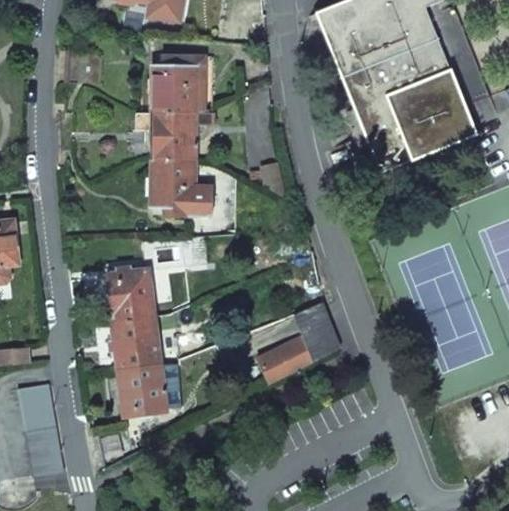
[(185,24),(189,0),(153,0),(153,2),(150,18),(185,24)]
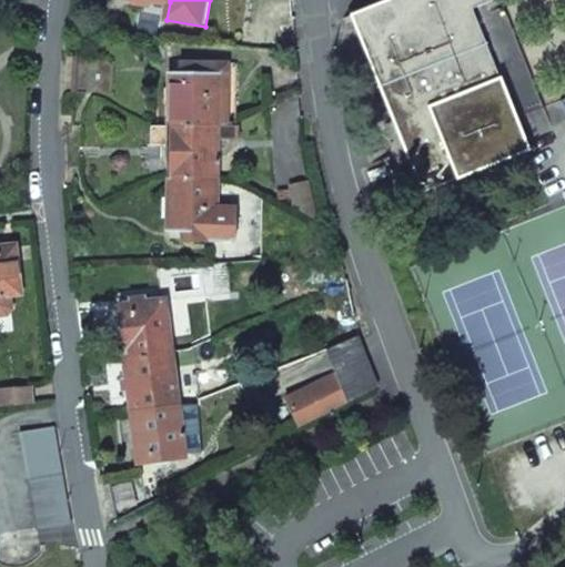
[(520,119),(546,108),(503,0),(390,0),(354,14),(425,192),(532,150),(520,119)]
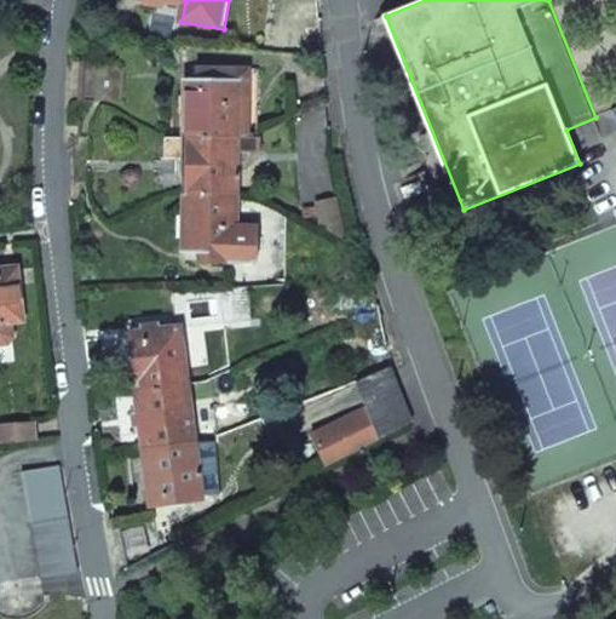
[(548,0),(596,118),(615,108),(615,0),(548,0)]
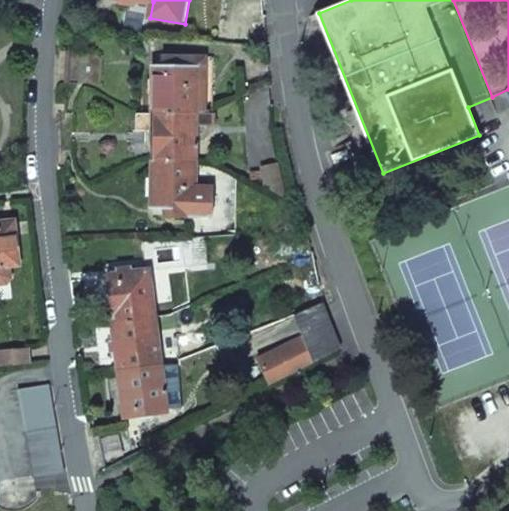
[(155,65),(155,112),(197,112),(198,65),(155,65)]
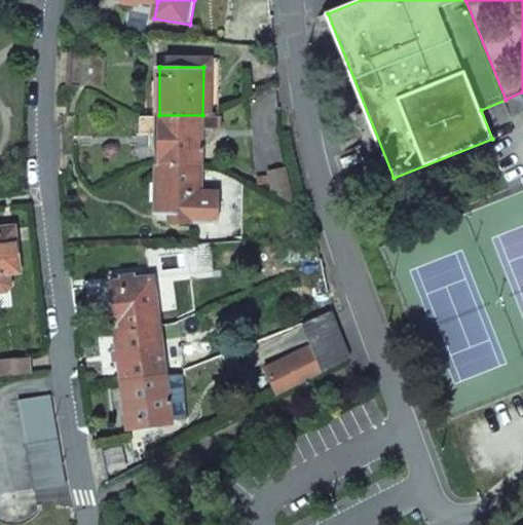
[(157,157),(157,164),(158,164),(202,164),(202,115),(159,115),(157,115),(157,157)]
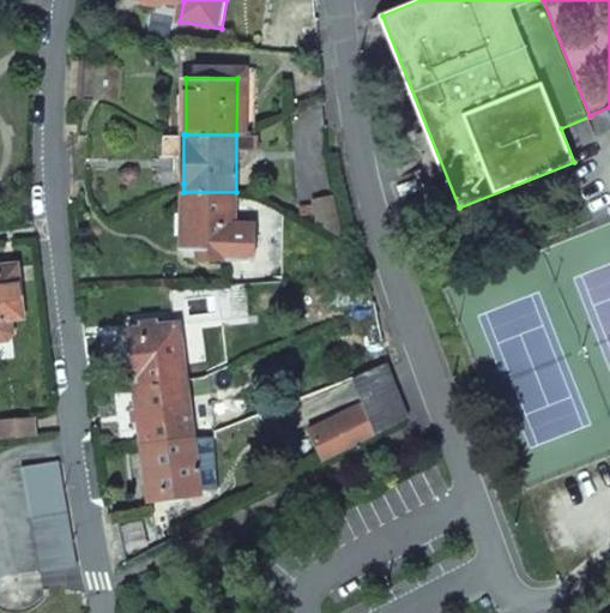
[(183,192),(183,250),(200,248),(200,260),(257,259),(257,226),(235,226),(236,192),(185,192),(183,192)]
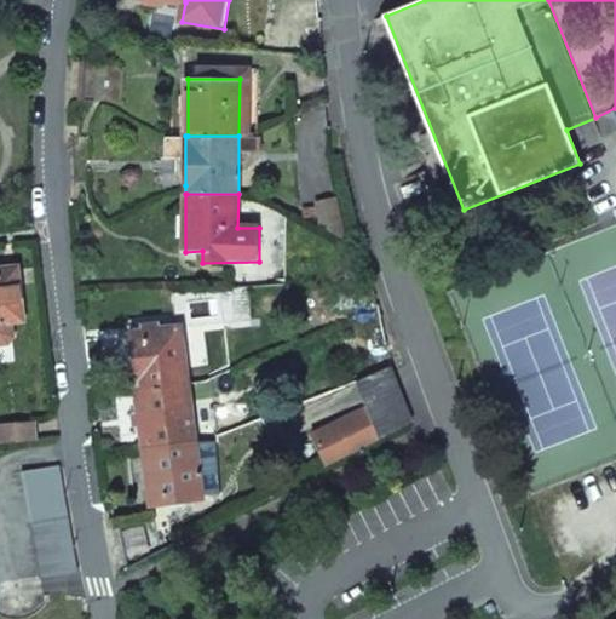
[(26,320),(19,267),(0,268),(0,343),(10,343),(15,337),(13,321),(26,320)]
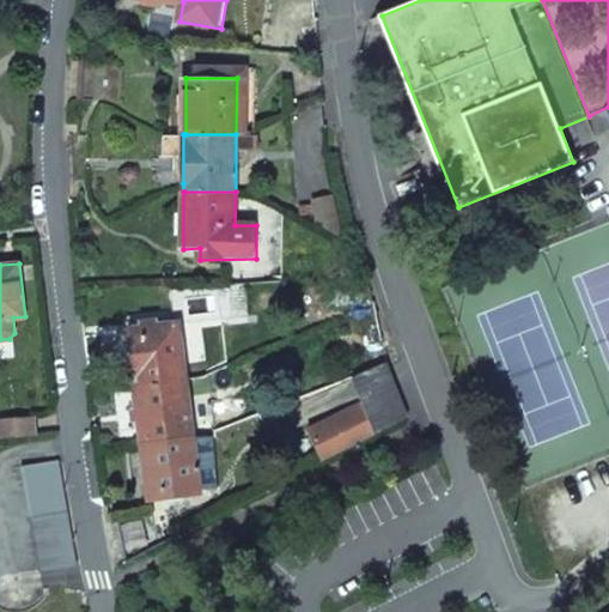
[(129,329),(136,385),(188,380),(183,347),(181,331),(181,322),(129,329)]
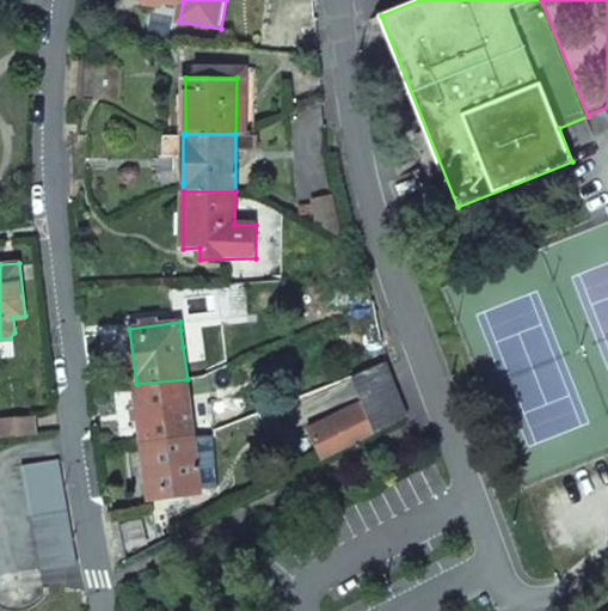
[(196,329),(180,330),(183,347),(197,344),(196,329)]
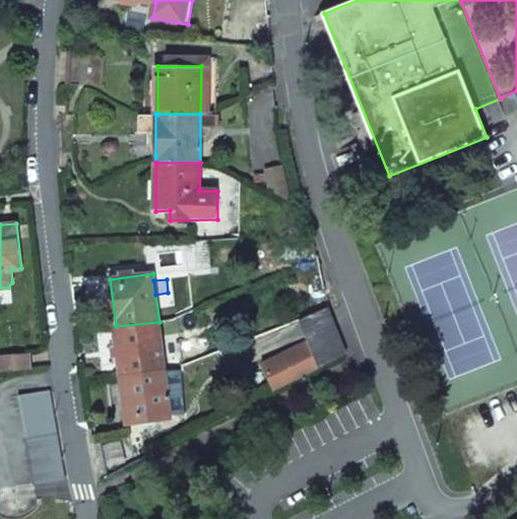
[(301,319),(320,369),(347,354),(328,307),(301,319)]
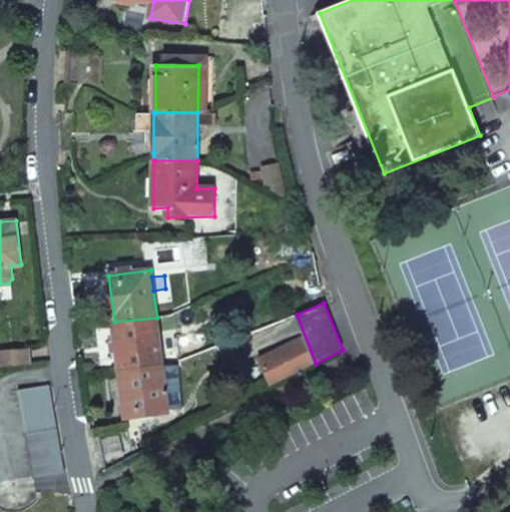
[(114,322),(120,371),(162,366),(157,318),(114,322)]
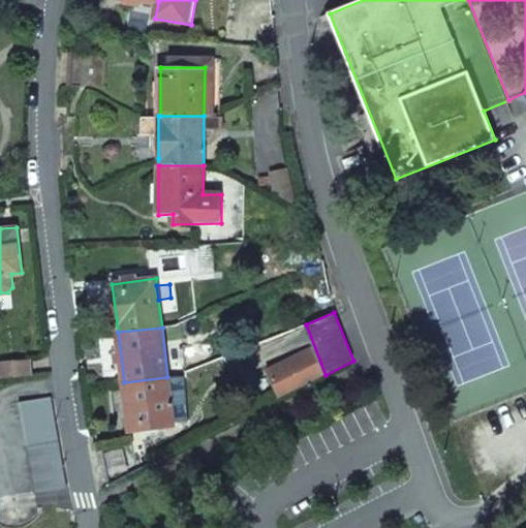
[(30,359),(0,361),(0,377),(32,375),(30,359)]
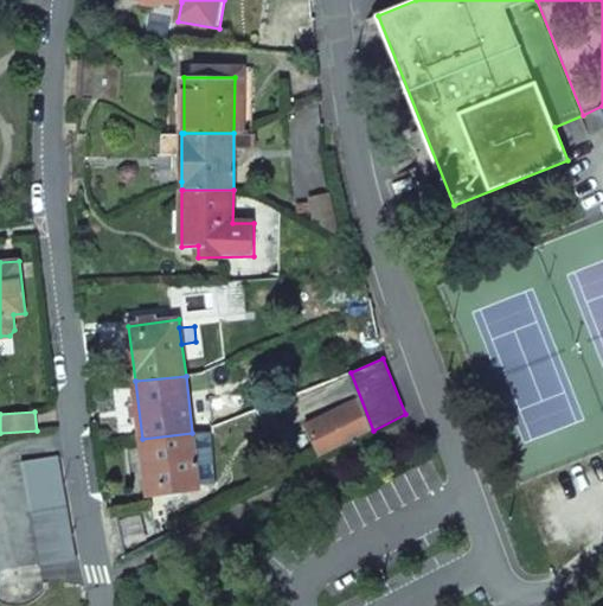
[(142,439),(151,495),(199,489),(192,433),(142,439)]
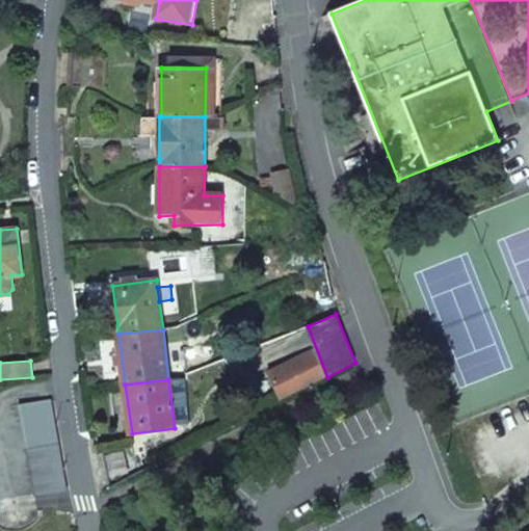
[(22,404),(37,495),(69,489),(54,406),(53,399),(22,404)]
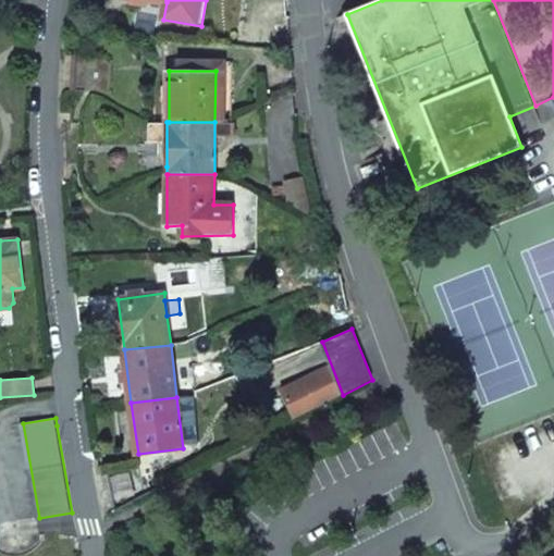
[(109,470),(117,510),(147,494),(140,464),(109,470)]
